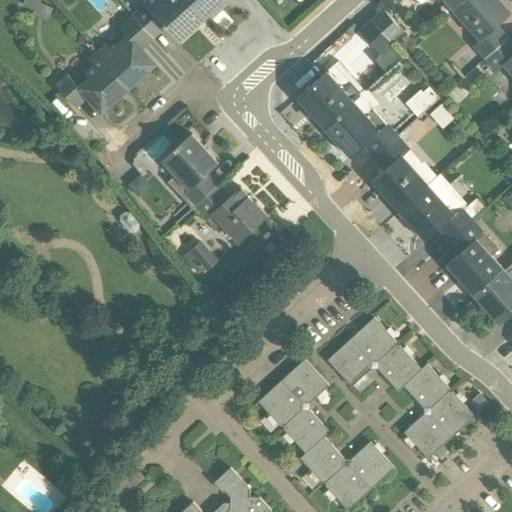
[(26,0),(25,11),(39,13),(41,0),(26,0)]
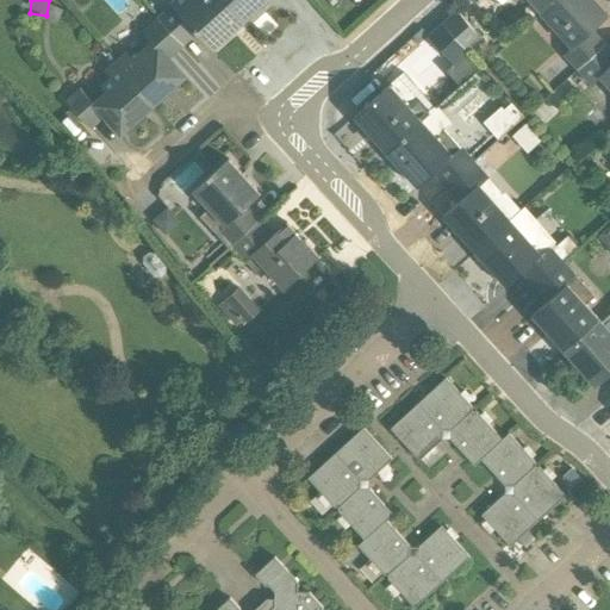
[(172,2),(157,16),(184,44),(198,32),(213,49),(246,20),(226,0),(169,0),(170,0),(172,2)]
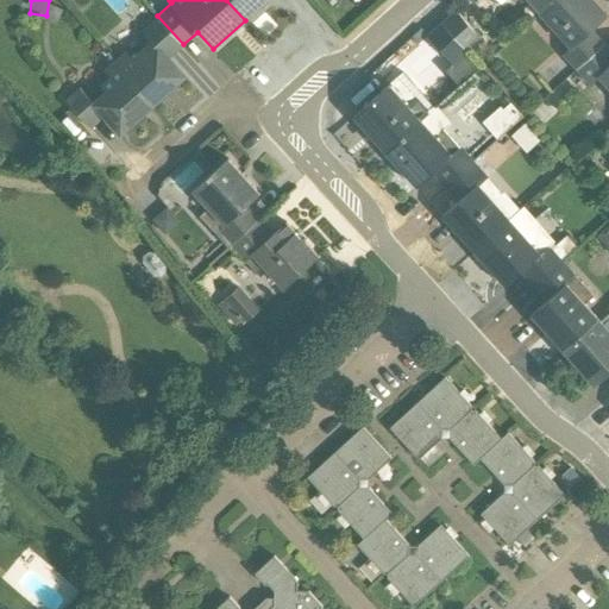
[(226,0),(245,20),(268,0),(226,0)]
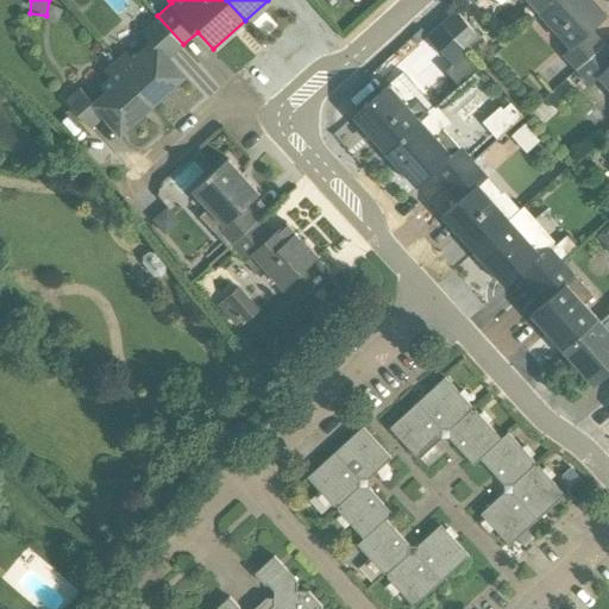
[(529,0),(540,11),(552,0),(519,0),(520,0),(522,1),(526,1),(528,0),(529,0)]
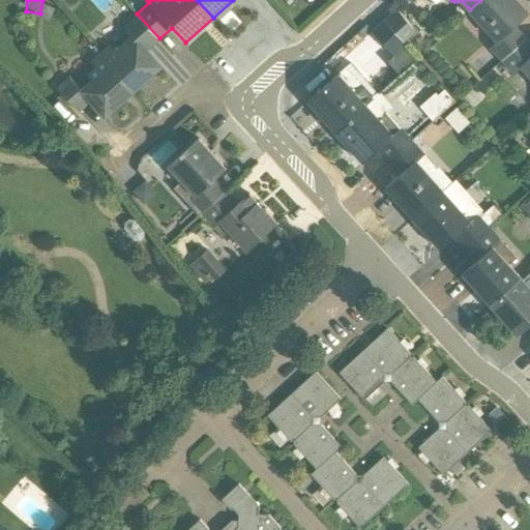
[(501,59),(526,37),(514,25),(528,12),(517,0),(480,0),(470,9),(469,10),(496,39),(490,46),(501,59)]
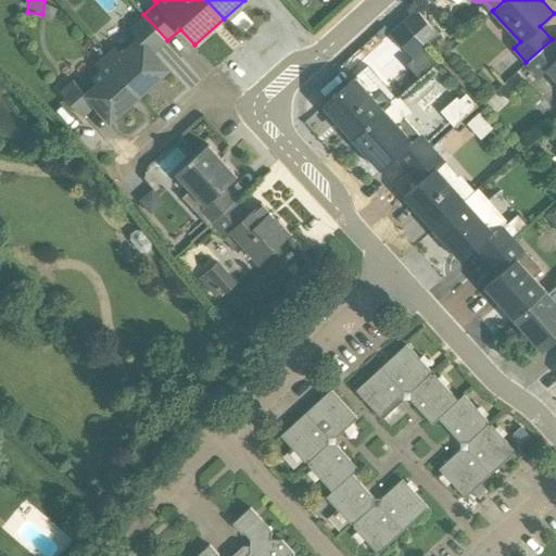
[(440,35),(416,8),(403,20),(427,46),(440,35)]
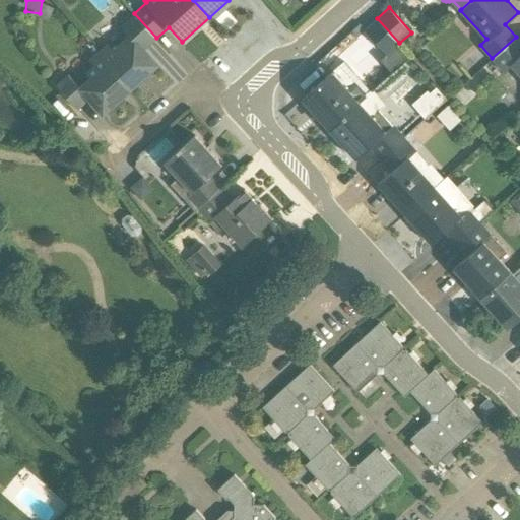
[(98,51),(130,88),(157,64),(144,49),(156,38),(134,13),(122,25),(129,35),(113,49),(107,43),(98,51)]
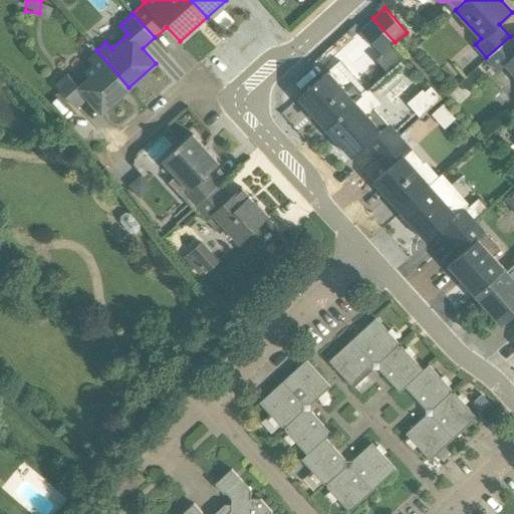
[(395,42),(372,18),(360,29),(381,52),(379,54),(391,67),(403,56),(393,44),(395,42)]
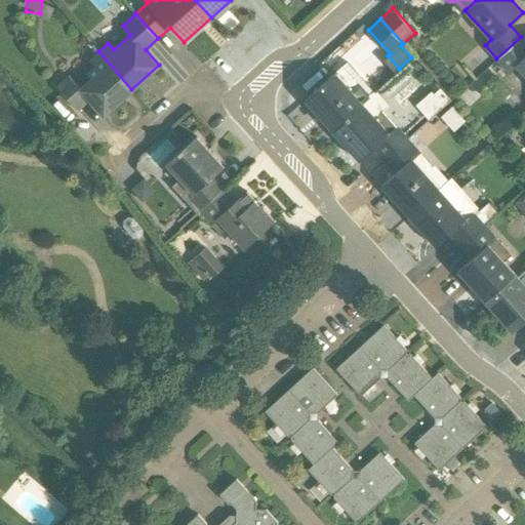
[(524,74),(524,41),(521,37),(496,58),(509,73),(517,66),(524,74)]
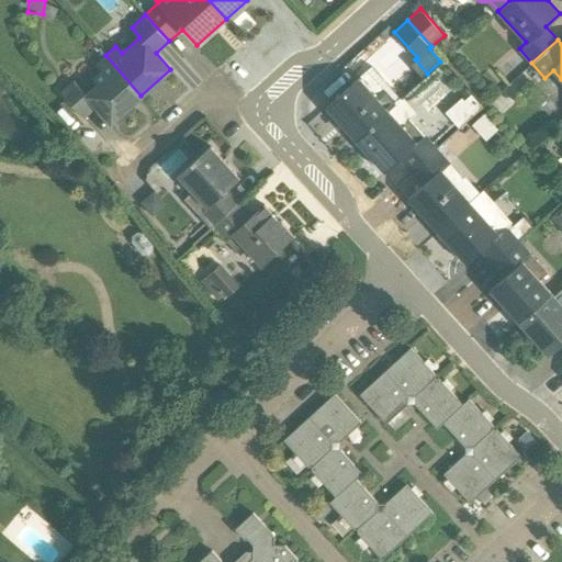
[(141,96),(105,55),(97,64),(102,70),(93,78),(98,82),(86,92),(74,79),(60,91),(85,117),(97,107),(112,122),(141,96)]
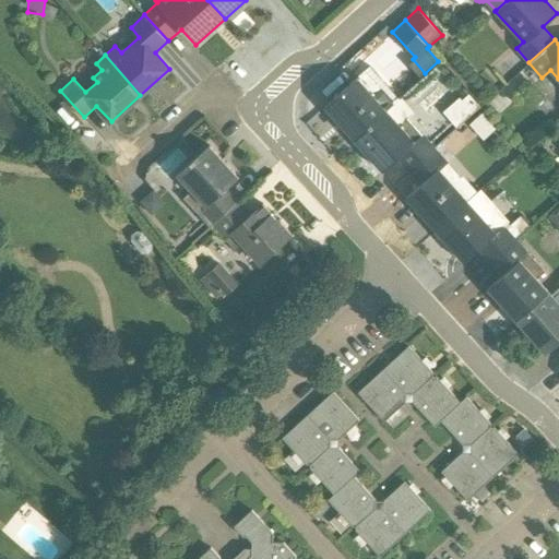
[(368,66),(356,76),(373,96),(383,87),(395,102),(399,98),(368,66)]
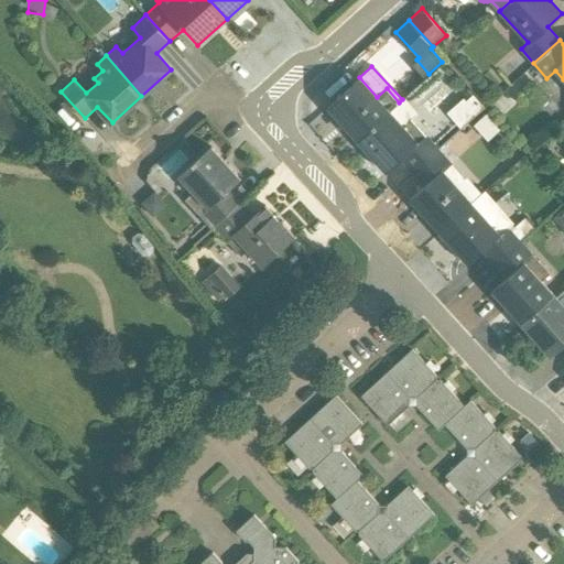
[(327,107),(356,139),(399,102),(387,88),(377,97),(359,77),(327,107)]
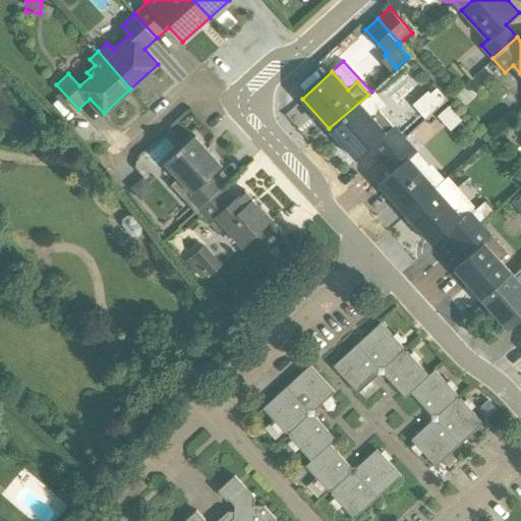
[(425,118),(447,98),(437,87),(429,92),(427,90),(412,104),(425,118)]
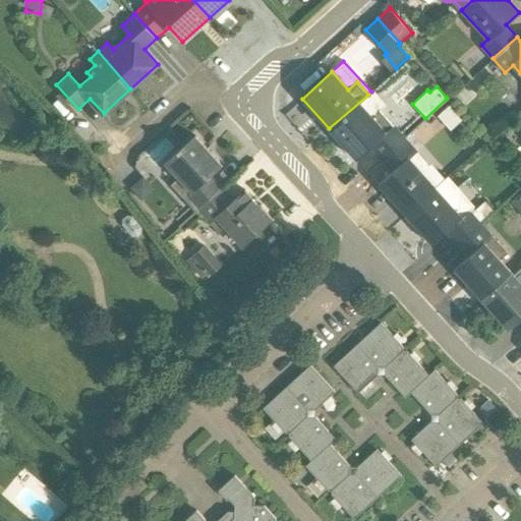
[(368,95),(329,128),(356,159),(369,147),(381,159),(405,137),(380,110),(387,104),(373,90),(371,92),(368,95)]
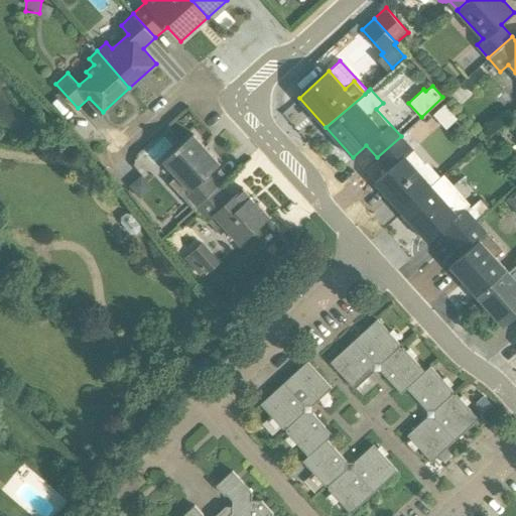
[(458,117),(444,103),(433,114),(445,128),(458,117)]
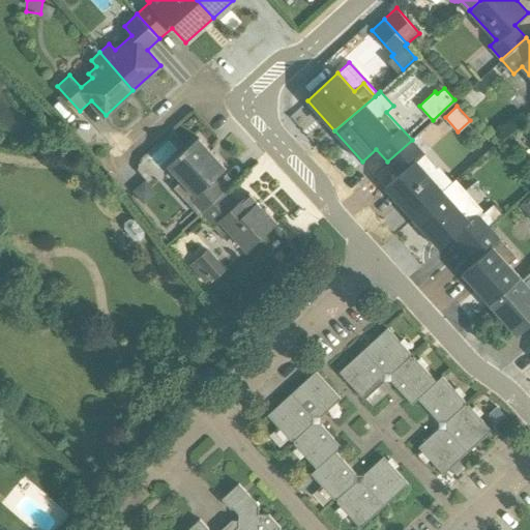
[(202,212),(226,190),(214,178),(226,168),(198,137),(168,165),(181,180),(174,187),(200,214),(202,212)]
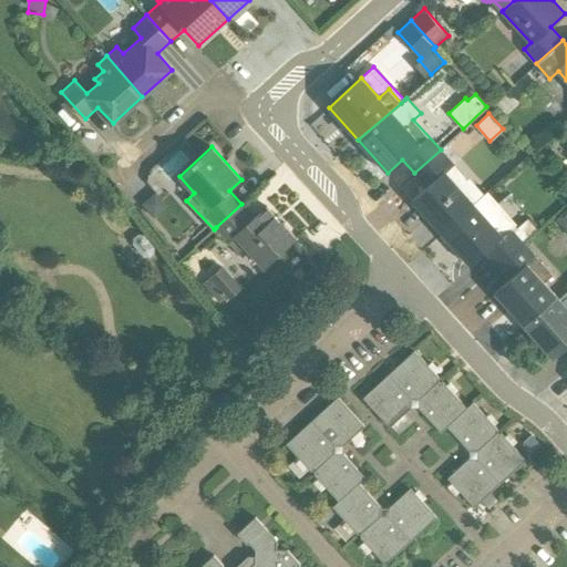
[(467,178),(441,150),(414,173),(426,186),(411,199),(441,233),(484,194),(468,177),(467,178)]
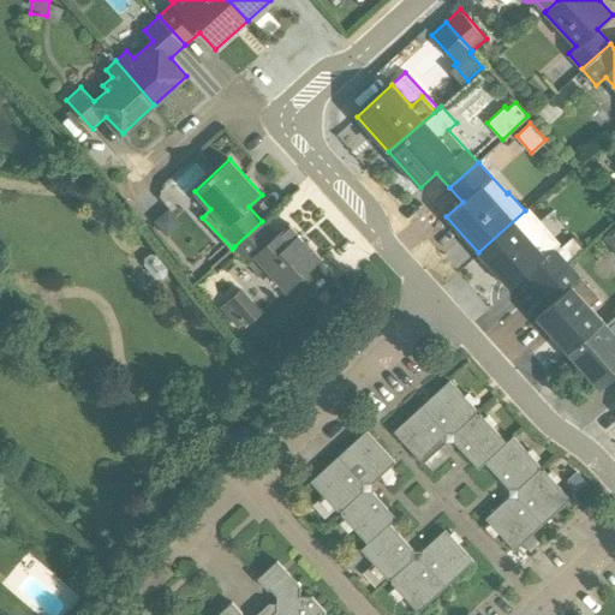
[(525,210),(478,252),(509,288),(527,273),(539,287),(569,262),(567,260),(581,248),(571,237),(557,249),(556,246),(560,243),(529,207),(525,210)]
